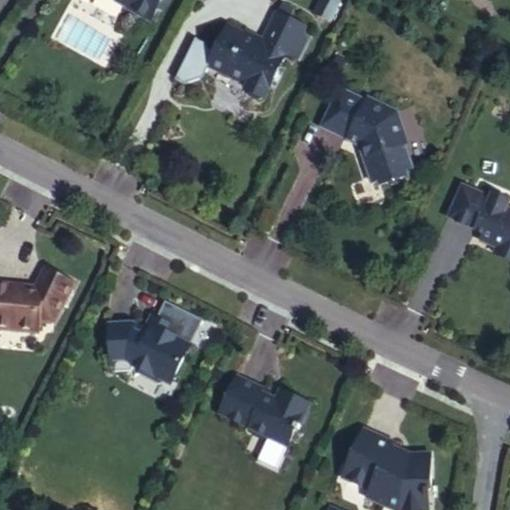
[(148,20),(158,0),(116,0),(123,4),(122,6),(148,20)]
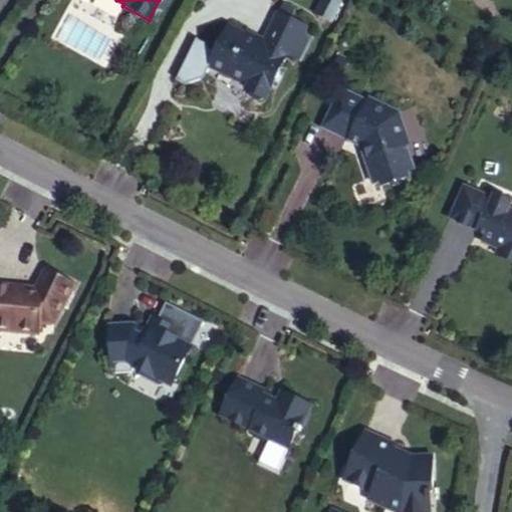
[(280,2),(276,10),(287,15),(291,7),(280,2)]
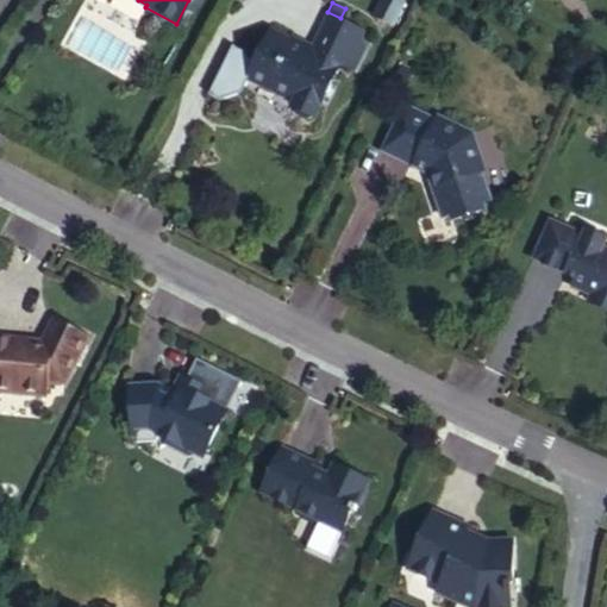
[(312,114),(313,116),(338,63),(352,69),(364,44),(360,32),(361,27),(340,18),(327,12),(311,48),(304,44),(301,47),(268,31),(250,68),(269,79),(266,85),(293,98),(291,105),(292,105),(292,118),(301,123),(312,114)]
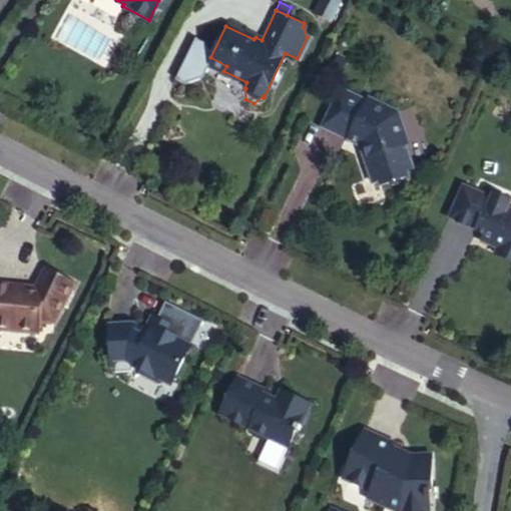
[(336,92),(320,125),(359,144),(363,143),(366,153),(362,155),(371,181),(377,179),(378,183),(407,174),(406,169),(411,167),(403,142),(407,141),(396,110),(367,96),(363,105),(336,92)]
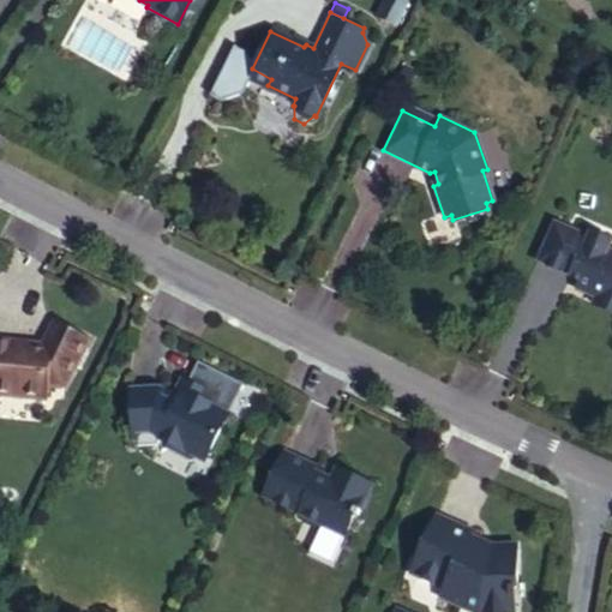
[(591,303),(611,311),(611,250),(606,247),(610,240),(588,232),(587,234),(552,220),(535,259),(580,279),(577,285),(595,293),(591,303)]
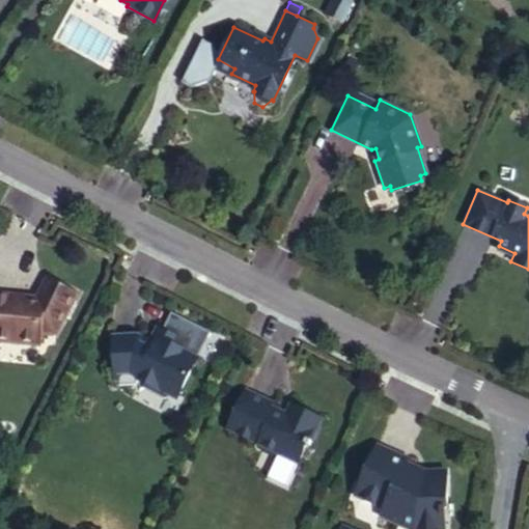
[(0,338),(37,342),(38,329),(54,331),(73,293),(46,278),(34,302),(27,298),(0,295),(0,338)]
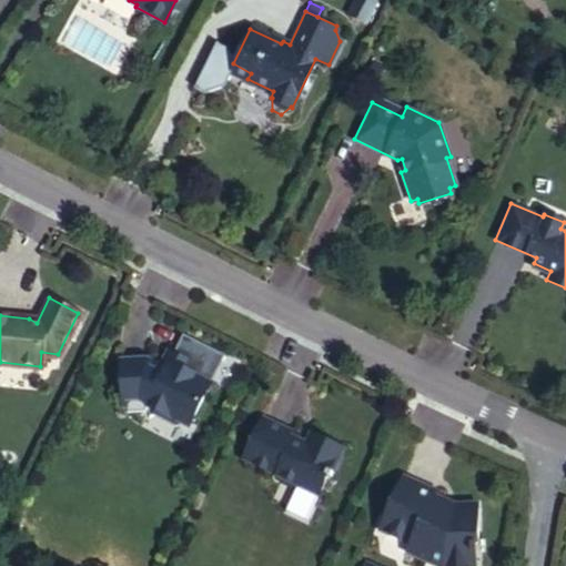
[(158,362),(145,355),(120,357),(122,411),(143,410),(147,404),(182,422),(190,420),(223,353),(181,332),(171,351),(164,365),(158,362)]
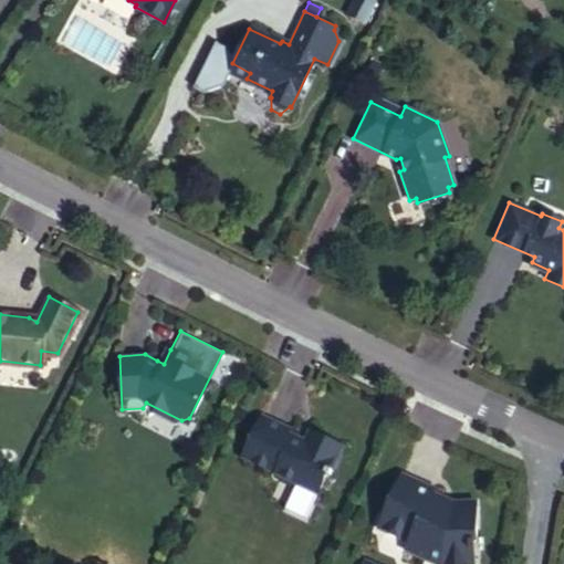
[(164,345),(157,361),(164,364),(170,350),(164,345)]
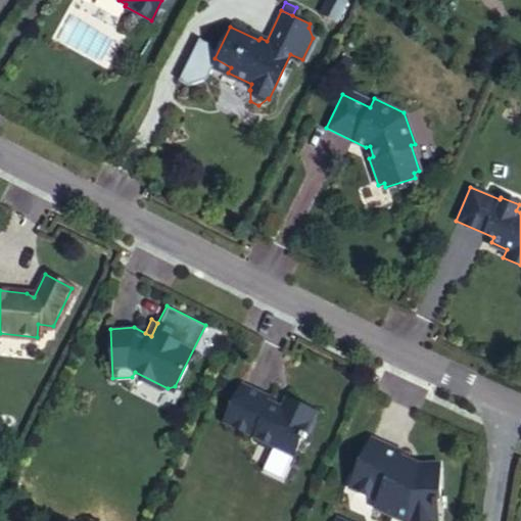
[(267,394),(241,382),(223,422),(253,436),(254,437),(256,442),(268,447),(272,445),(291,455),(299,436),(303,437),(315,411),(289,399),(285,407),(266,398),(267,394)]
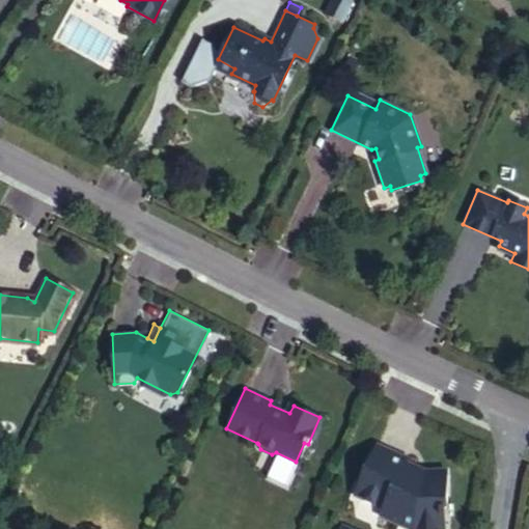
[(402,465),(407,456),(376,443),(353,494),(383,507),(379,516),(410,528),(440,528),(440,506),(445,506),(445,468),(424,469),(422,473),(402,465)]
